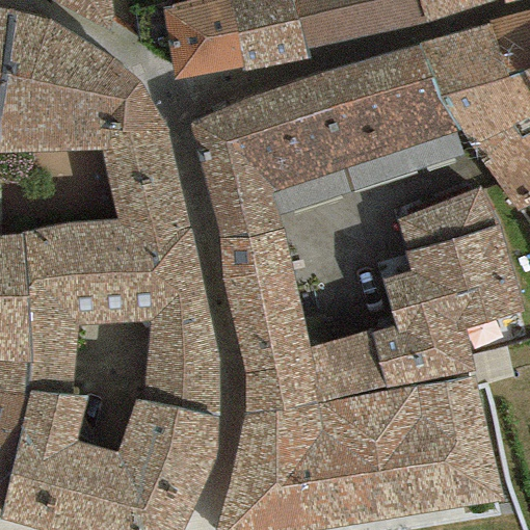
[(56,0),(111,28),(108,0),(56,0)]
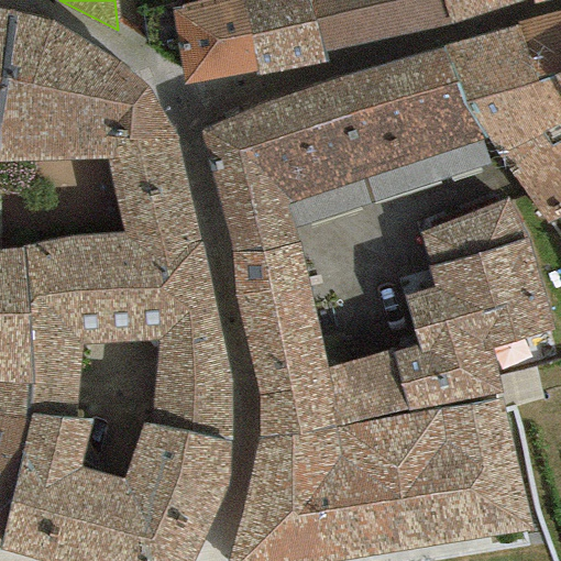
[(141,9),(147,44),(182,66),(185,84),(259,68),(242,0),(199,0),(178,6),(176,0),(172,0),(141,9)]
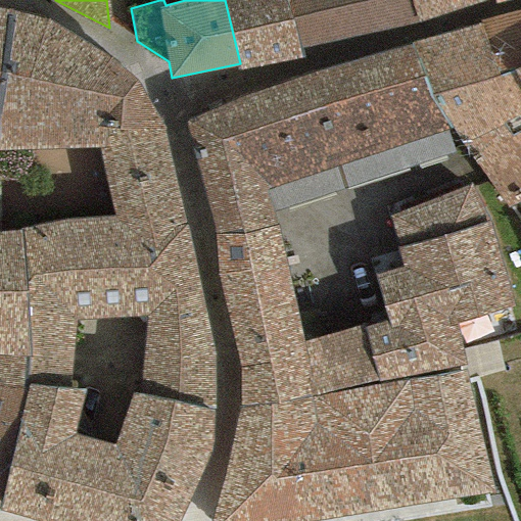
[(225,0),(240,63),(241,69),(302,56),(300,48),(284,0),(225,0)]
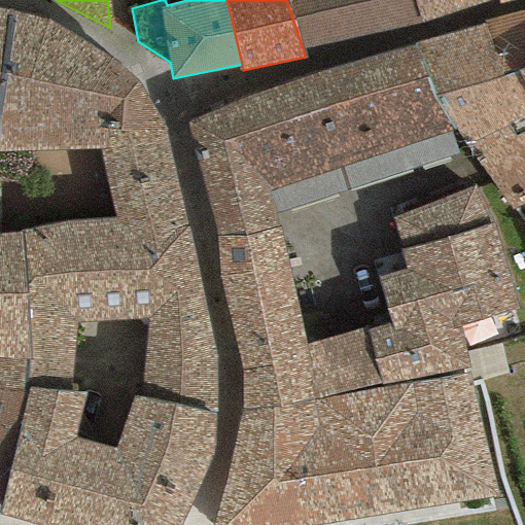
[(422,22),(416,0),(286,0),(303,48),(422,22)]
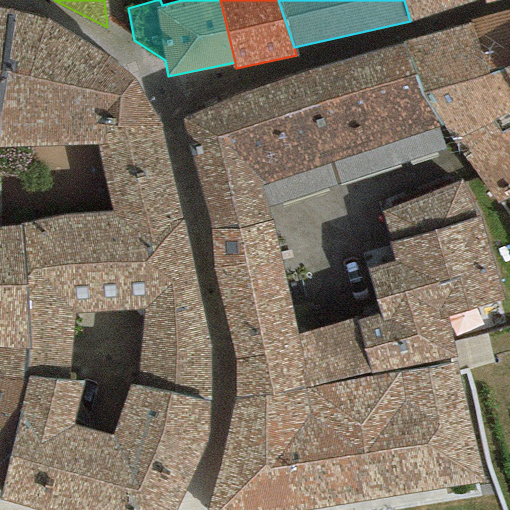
[(404,0),(410,21),(474,0),(404,0)]
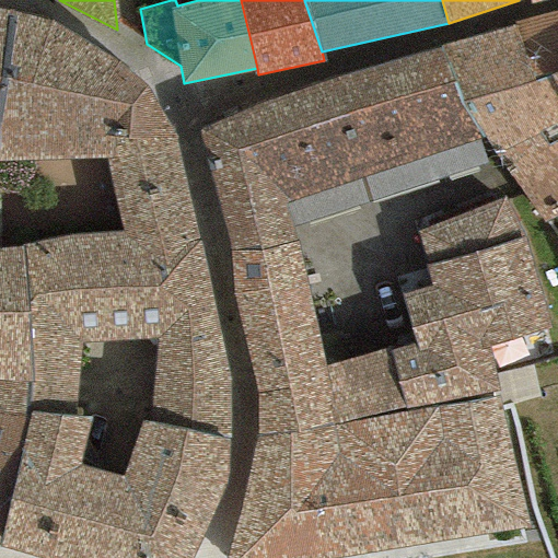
[(0,8),(0,161),(108,157),(149,88),(99,49),(50,19),(0,8)]
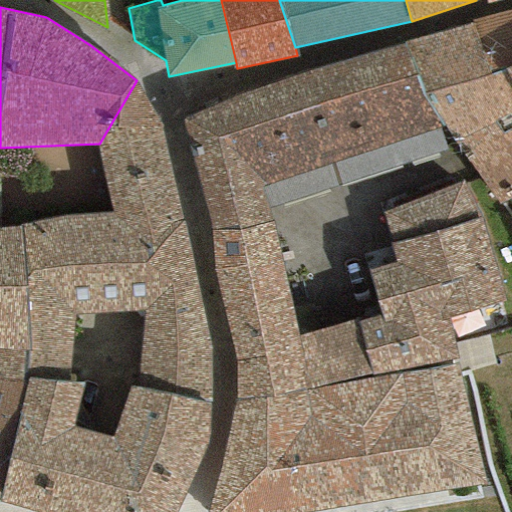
[(511,8),(474,18),(475,22),(492,71),(506,69),(511,65),(511,8)]
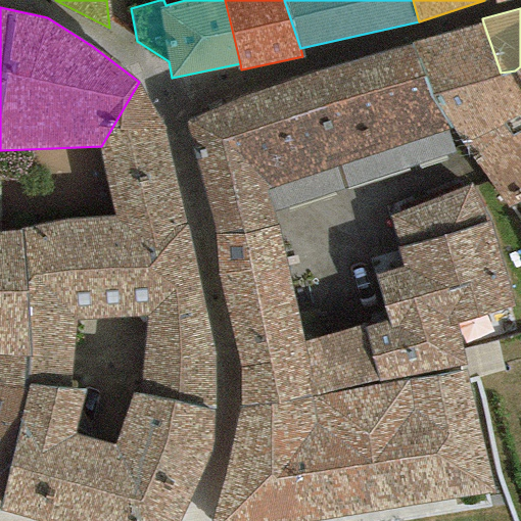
[(483,22),(411,44),(444,128),(454,126),(509,209),(520,201),(520,81),(515,70),(501,73),(483,22)]
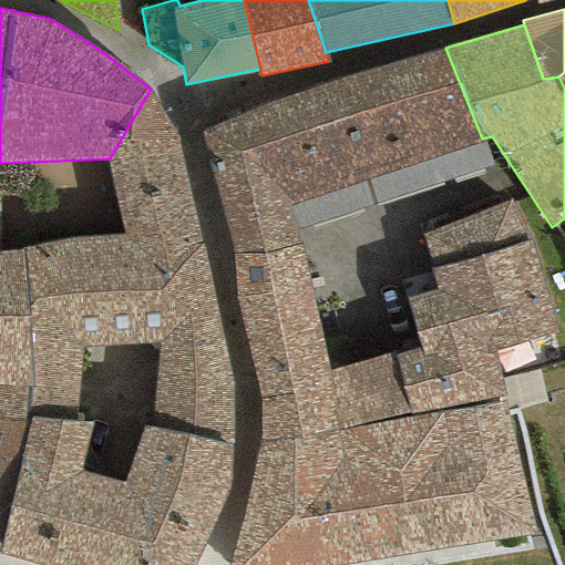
[(445,48),(340,76),(373,175),(482,139),(445,48)]
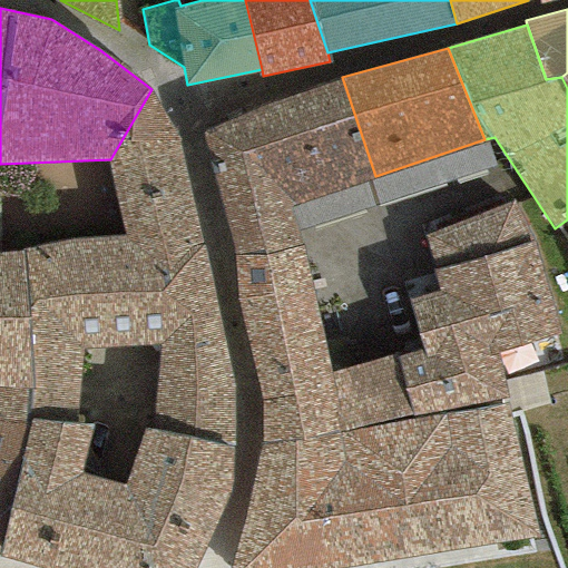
[(206,129),(236,254),(301,244),(293,204),(375,176),(342,77),(206,129)]
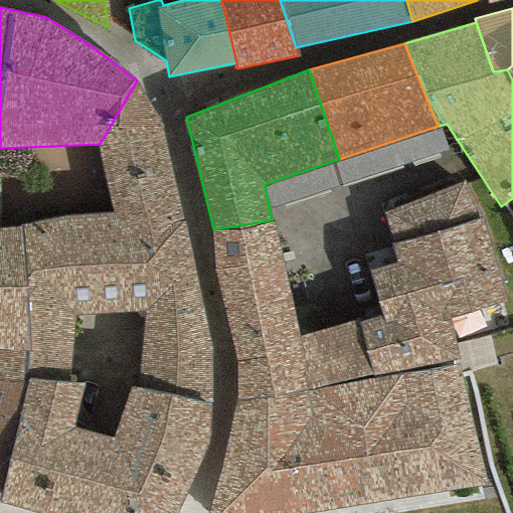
[(112,210),(20,225),(22,272),(193,258),(162,125),(137,80),(100,144),(112,210)]
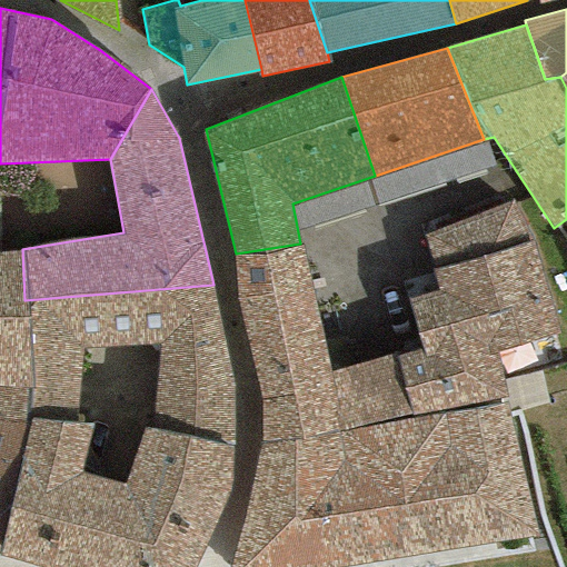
[(534,240),(516,200),(424,237),(437,290),(408,299),(423,348),(394,354),(411,416),(508,395),(497,349),(560,331),(534,240)]
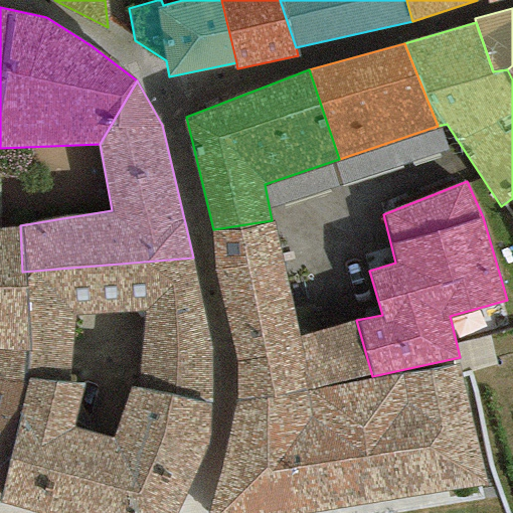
[(372,376),(356,320),(301,336),(272,220),(213,229),(215,269),(237,363),(238,400),(372,376)]
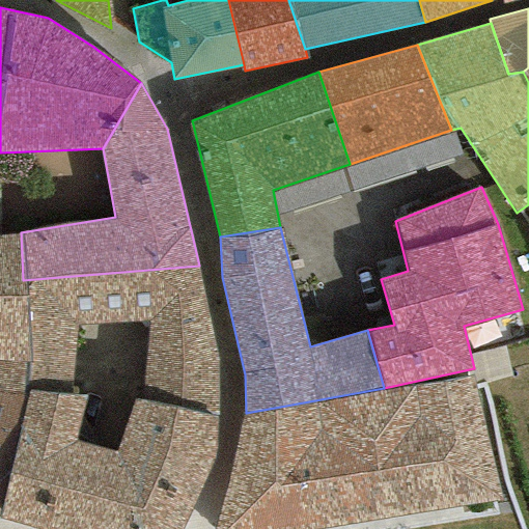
[(23,280),(21,232),(0,233),(0,387),(26,390),(28,361),(23,280)]
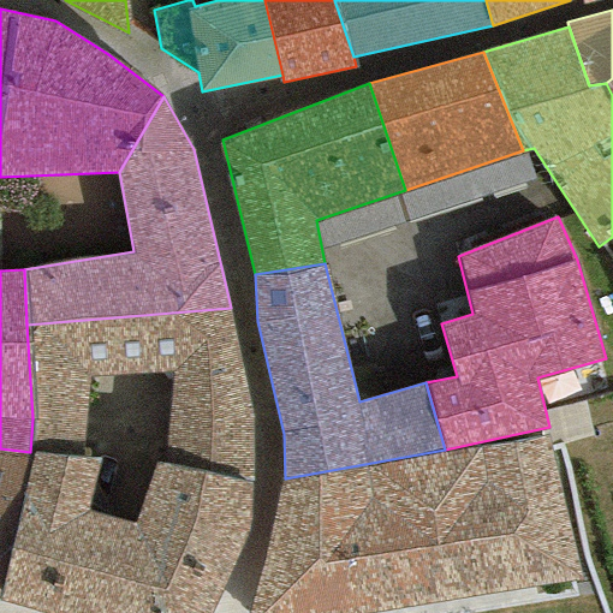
[(253,416),(231,308),(27,325),(33,418),(30,452),(85,454),(90,376),(173,372),(165,459),(253,484),(253,416)]
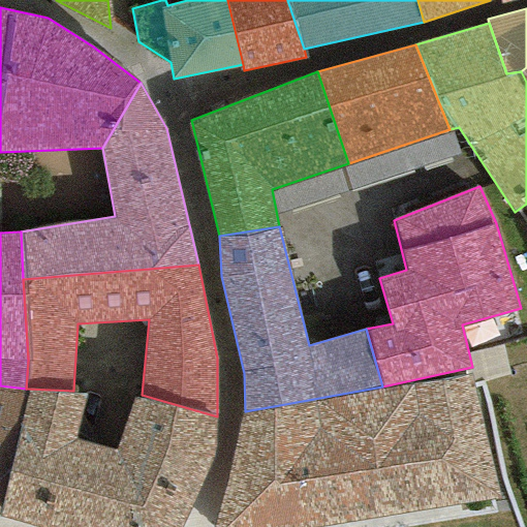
[(306,526),(500,495),(472,367),(382,386),(245,411),(216,526),(306,526)]
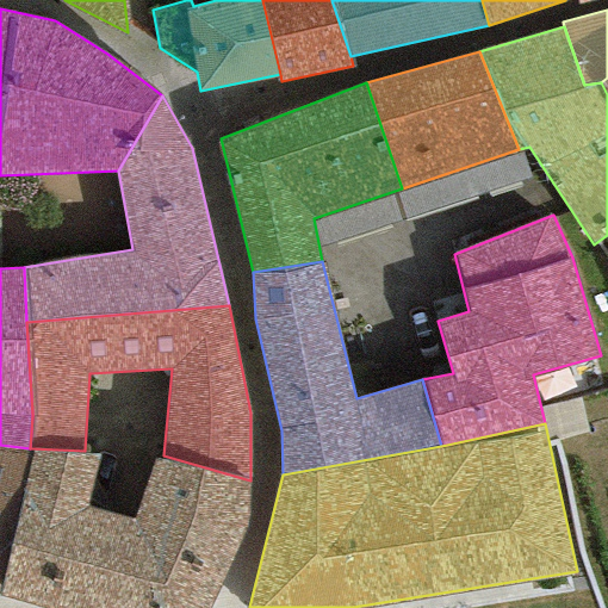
[(0,582),(30,448),(0,445),(0,582)]
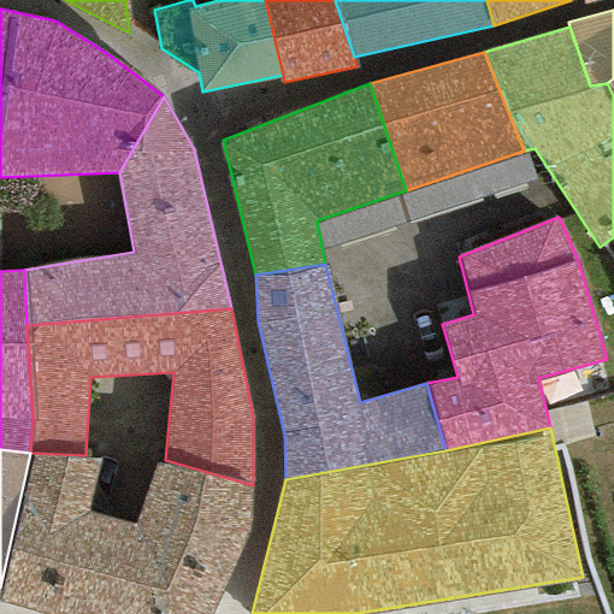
[(0,588),(0,601),(49,613),(111,613),(135,523),(88,508),(102,456),(86,455),(30,453),(0,588)]
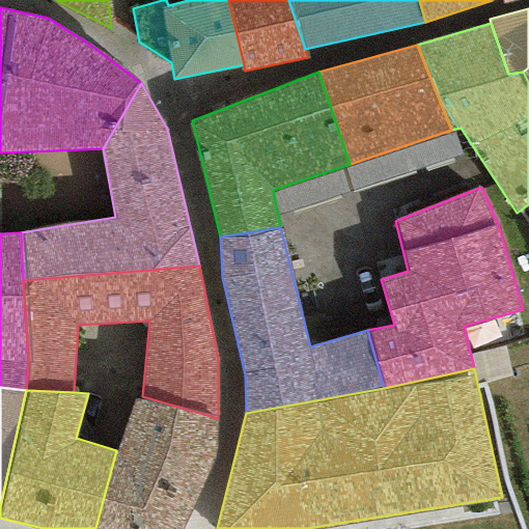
[(181,528),(213,462),(218,418),(142,396),(135,395),(116,450),(95,528),(181,528)]
